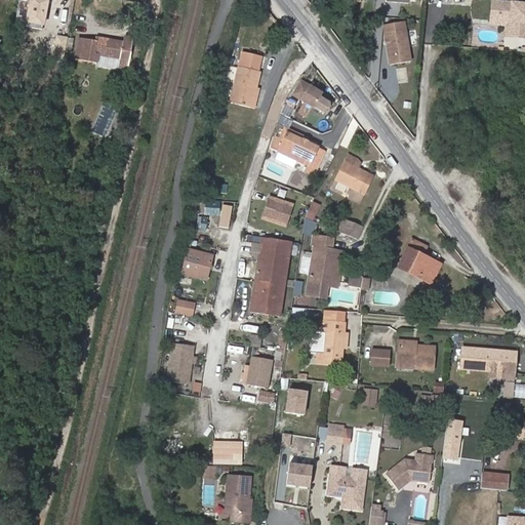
[(19,0),(15,24),(43,30),(49,0),(19,0)]
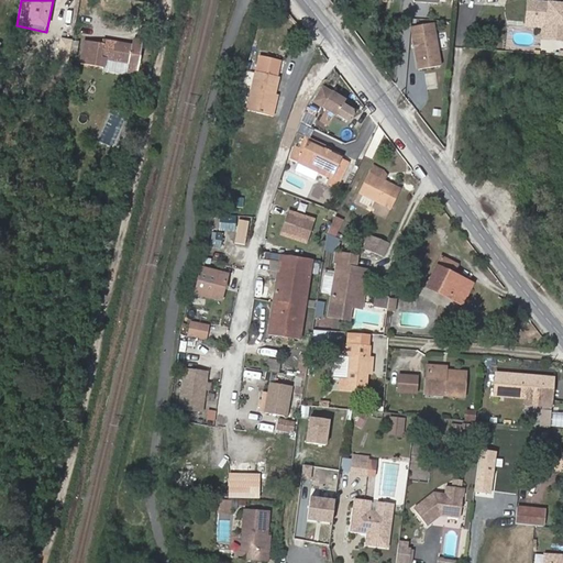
[(562,3),(527,1),(526,22),(547,23),(562,24),(562,3)]
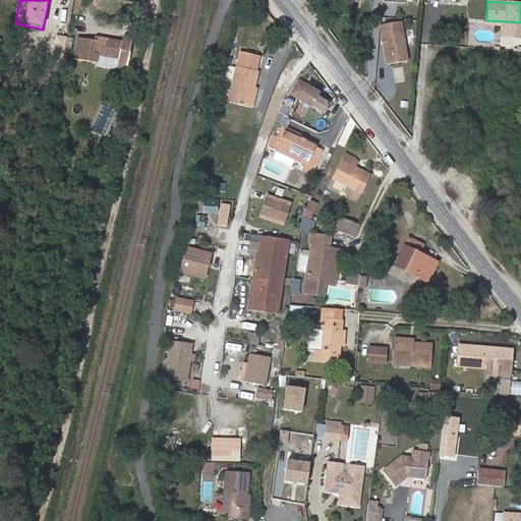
[(400,21),(380,24),(386,65),(406,62),(400,21)]
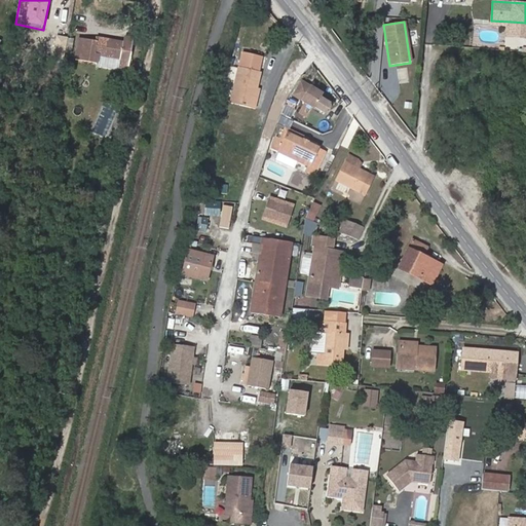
[(525,23),(511,22),(510,36),(525,37),(525,23)]
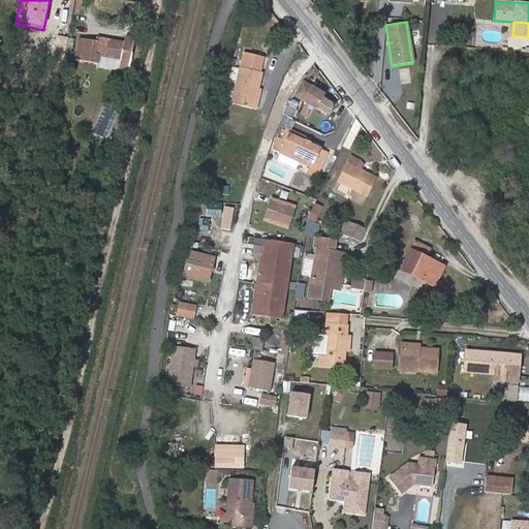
[(120,65),(129,67),(134,37),(126,35),(125,40),(97,36),(96,41),(79,39),(75,56),(99,61),(101,54),(122,59),(120,65)]
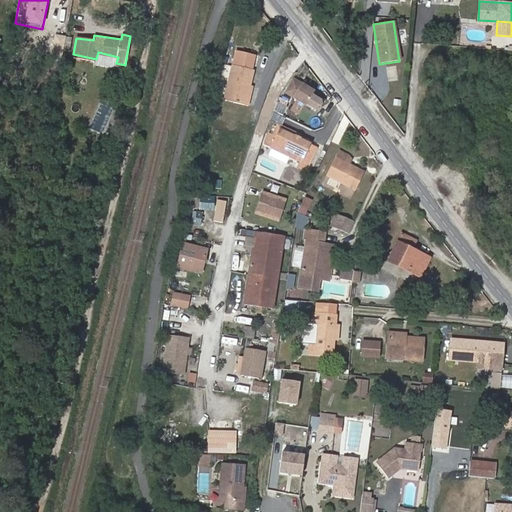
[(248,105),(252,86),(255,70),(253,70),(256,55),(237,51),(234,66),(227,101),(248,105)]
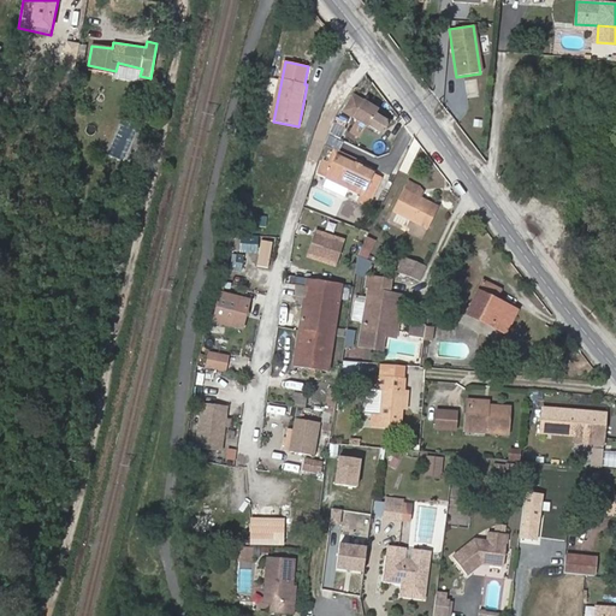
[(116,71),(114,76),(138,81),(140,76),(142,69),(118,63),(116,71)]
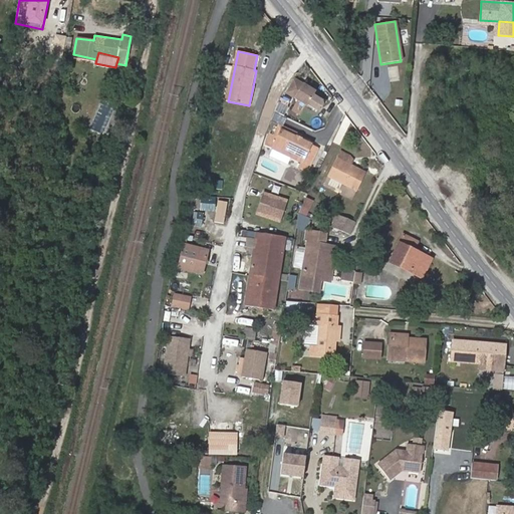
[(315,90),(293,78),(285,92),(306,104),(315,90)]
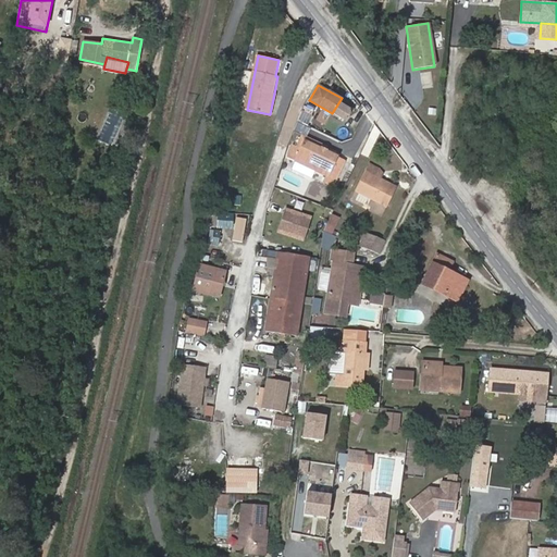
[(306,133),(310,113),(300,111),(296,131),(306,133)]
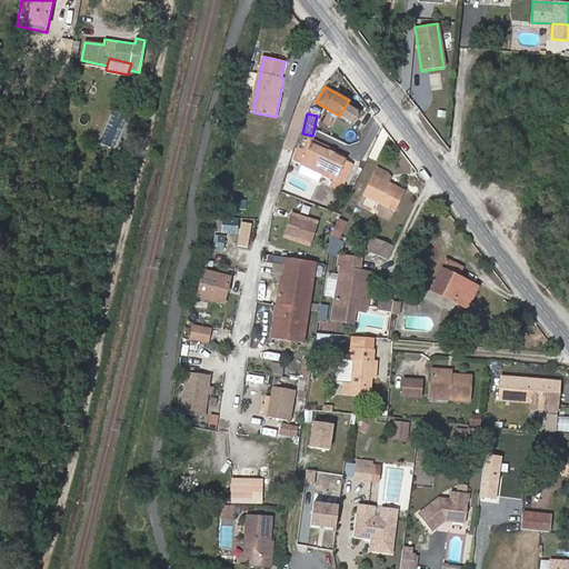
[(309,138),(302,150),(308,153),(312,145),(327,151),(329,147),(309,138)]
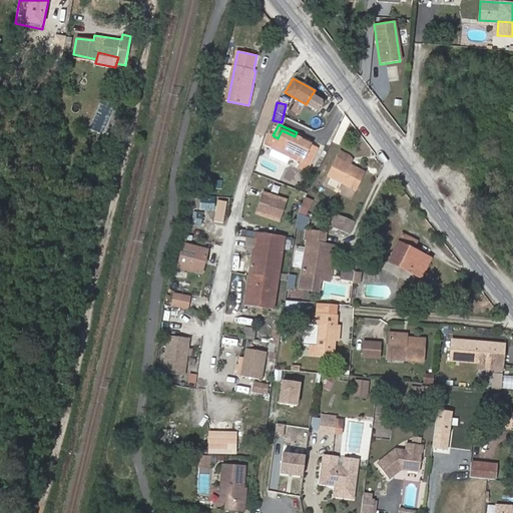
[(278,138),(273,135),(270,134),(266,143),(266,144),(274,147),(290,155),(304,161),(300,168),(307,171),(319,148),(295,136),(282,130),(278,138)]
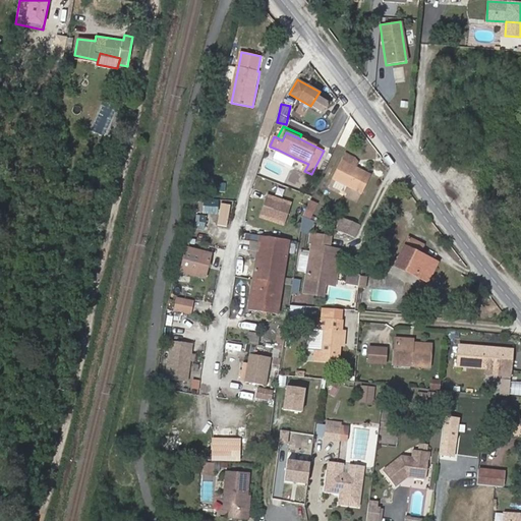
[(278,150),(270,147),(267,153),(275,157),(278,150)]
